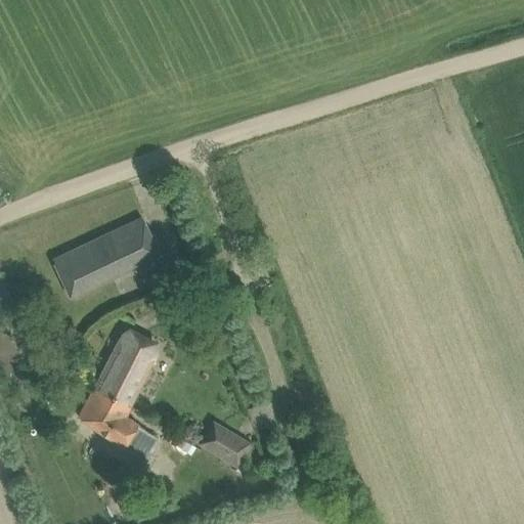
[(142,217),(53,259),(71,296),(160,254),(142,217)]
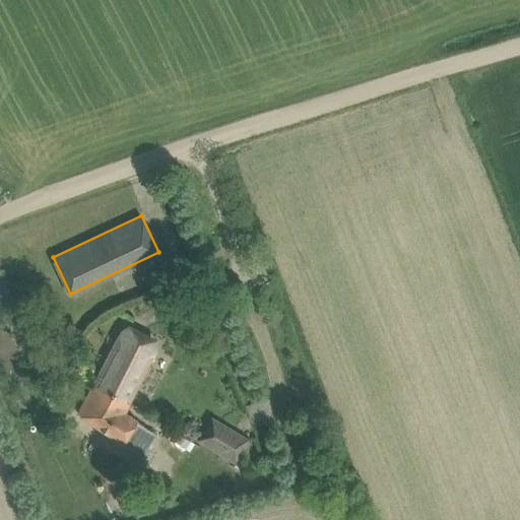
[(93,383),(128,403),(154,351),(120,333),(93,383)]
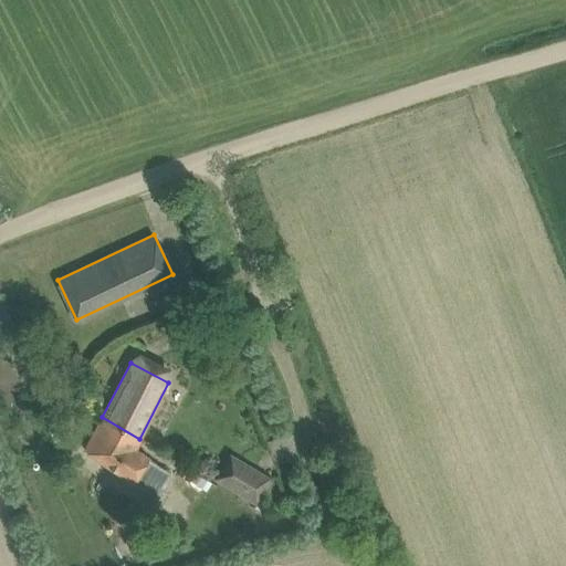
[(102,417),(85,450),(137,483),(153,460),(135,448),(139,439),(102,417)]
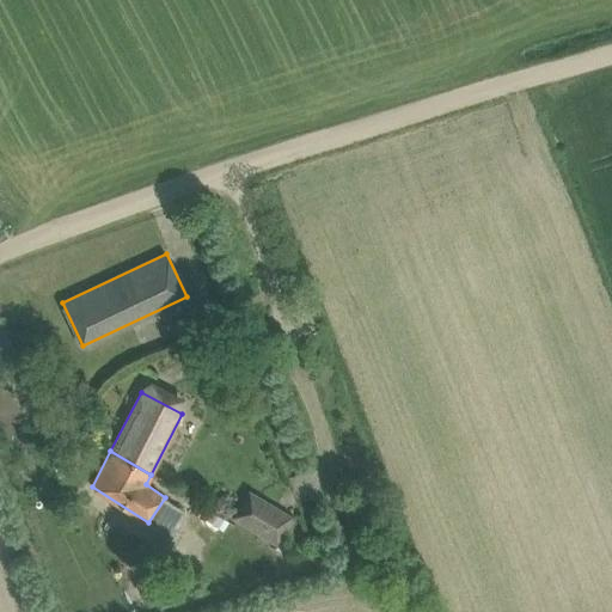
[(297,518),(250,490),(232,520),(279,548),(297,518)]
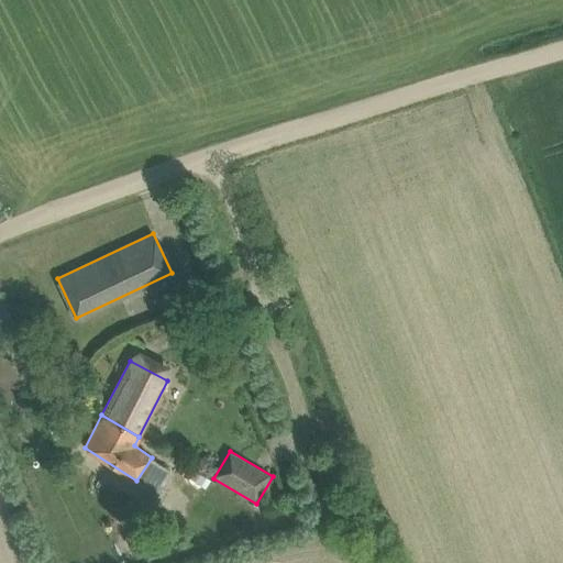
[(174,472),(152,457),(136,481),(158,494),(174,472)]
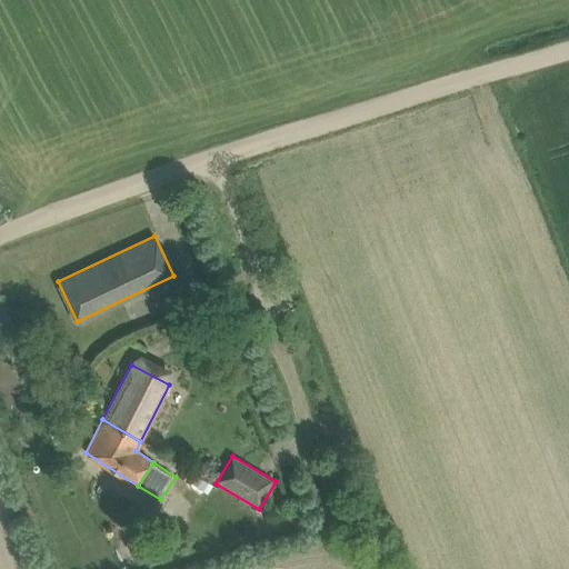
All buildings are outlined.
